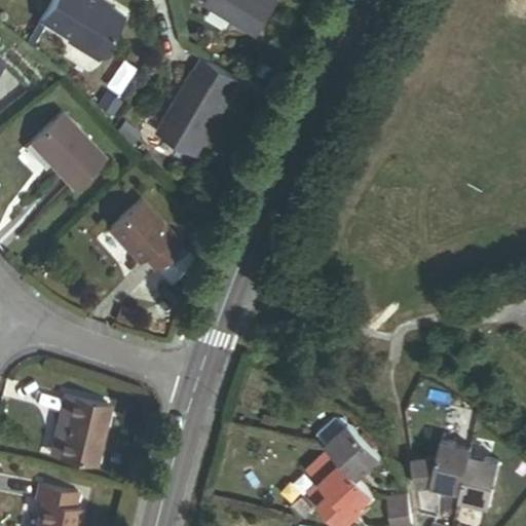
[(94,61),(120,19),(89,0),(51,0),(39,22),(67,38),(65,43),(94,61)]
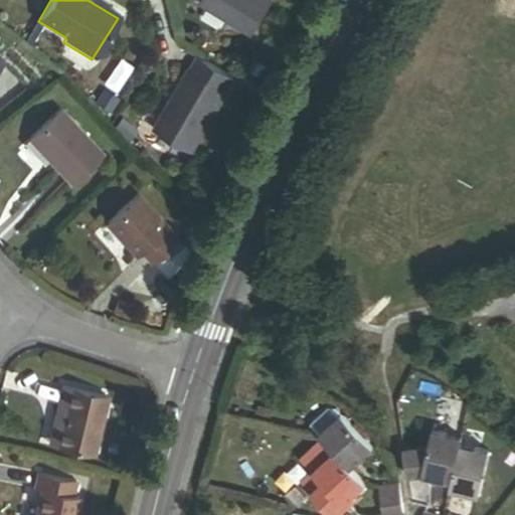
[(275,1),(272,0),(198,0),(204,4),(202,8),(251,38),(275,1)]
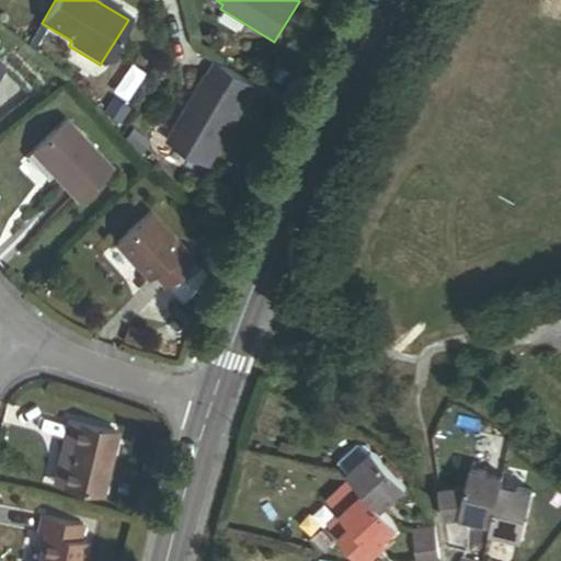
[(307,56),(312,42),(300,35),(294,49),(307,56)]
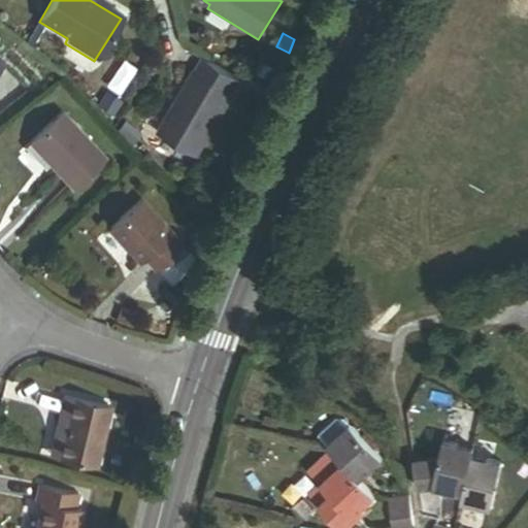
[(158,132),(198,157),(236,96),(234,95),(242,81),(205,59),(197,72),(195,71),(158,132)]
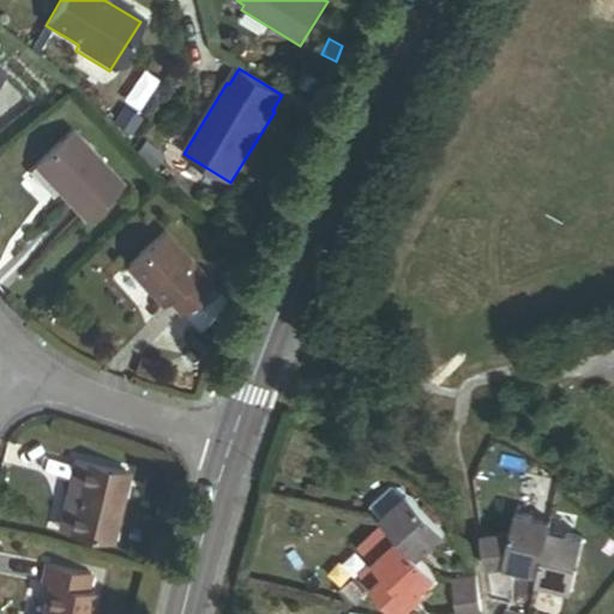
[(119,104),(107,124),(125,133),(136,115),(119,104)]
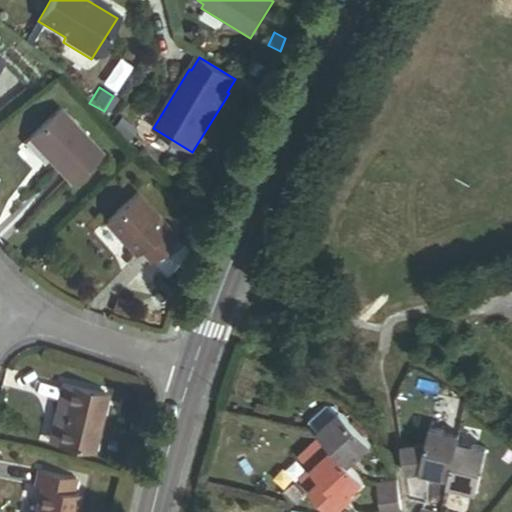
[(73,184),(104,155),(62,110),(31,139),(73,184)]
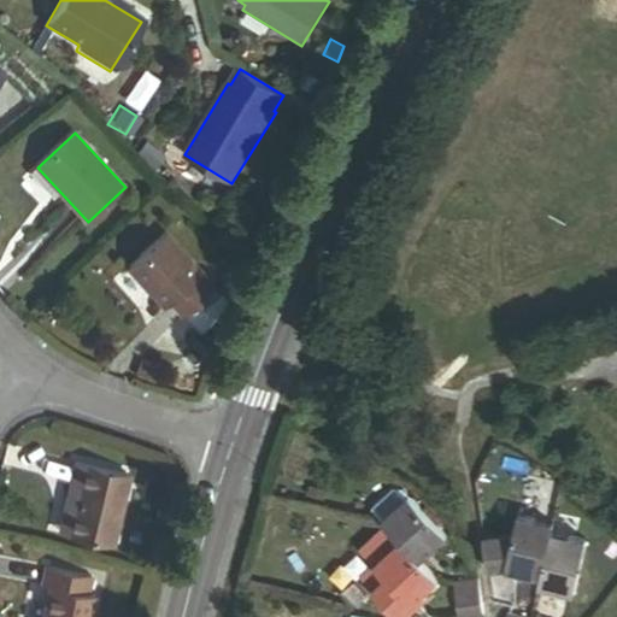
[(168,238),(129,272),(164,312),(170,306),(183,321),(216,291),(200,272),(168,238)]
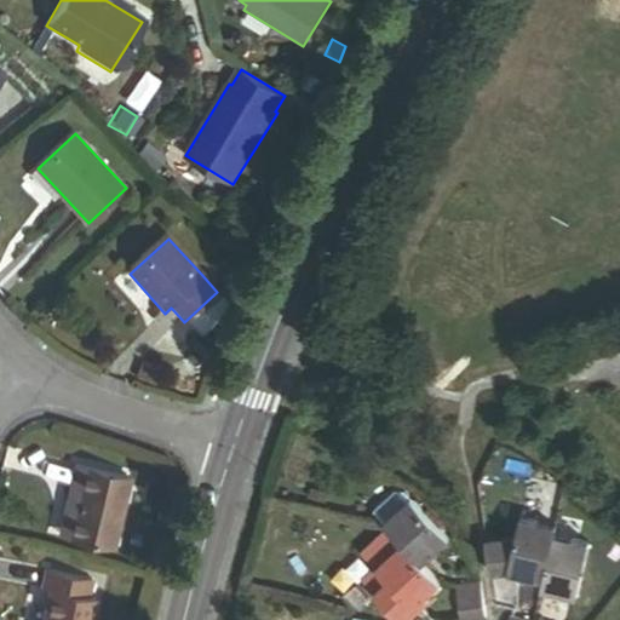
[(210,265),(201,274),(217,292),(227,283),(210,265)]
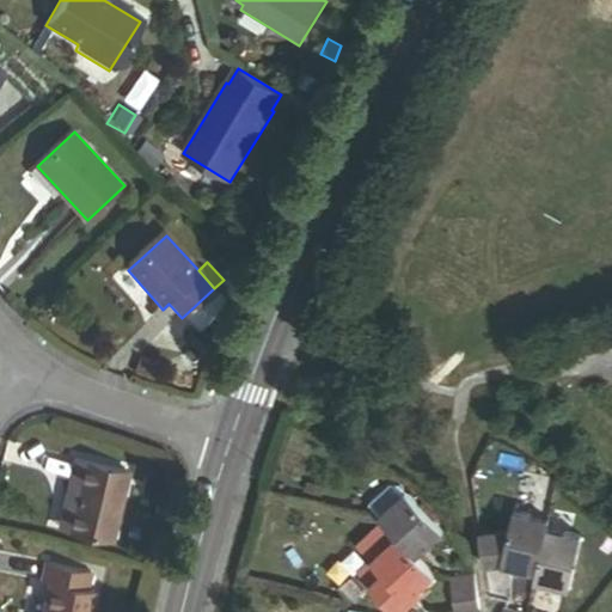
[(193,375),(187,363),(173,372),(179,383),(193,375)]
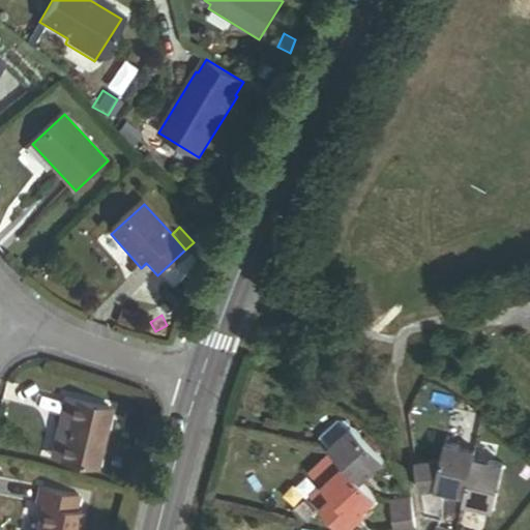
[(133,330),(135,322),(121,318),(119,326),(133,330)]
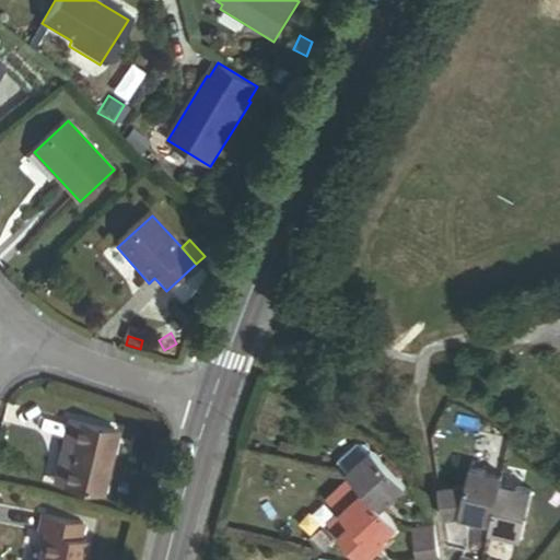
[(120,435),(71,423),(63,454),(69,456),(61,488),(106,499),(120,435)]
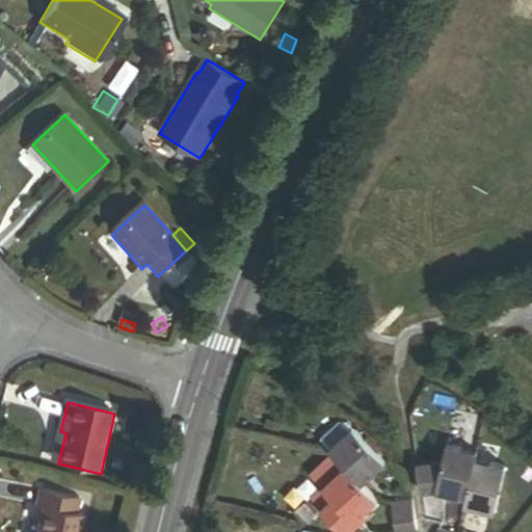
[(267,418),(265,426),(281,431),(283,423),(267,418)]
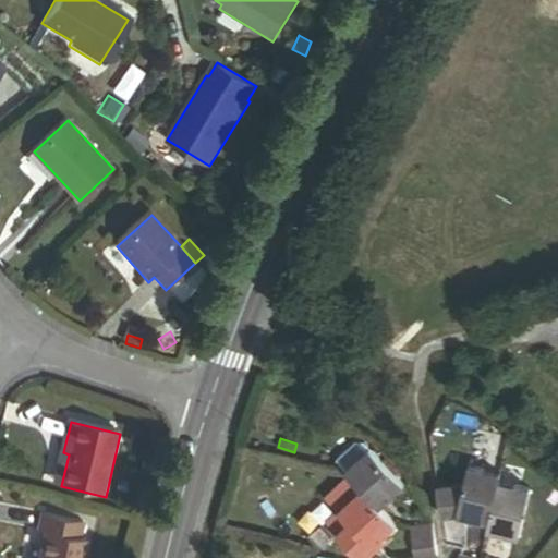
[(143,458),(146,444),(136,440),(133,455),(143,458)]
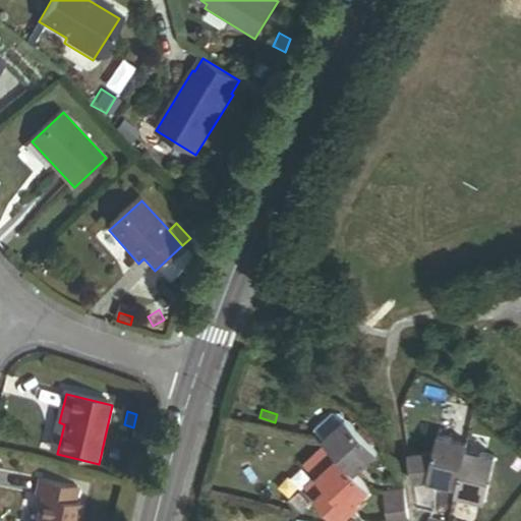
[(377,452),(342,413),(334,413),(314,430),(339,457),(348,468),(356,461),(361,466),(377,452)]
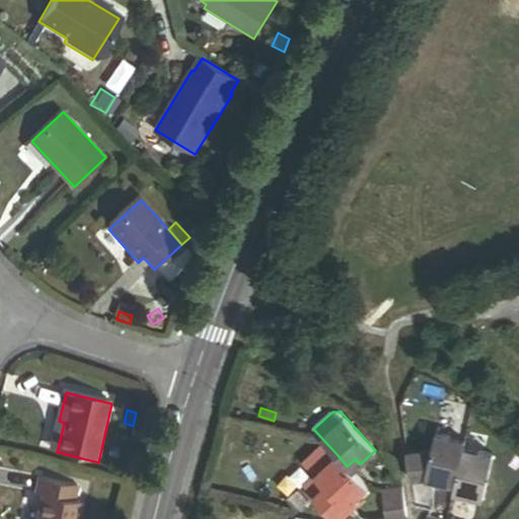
[(57,452),(64,423),(59,421),(52,451),(57,452)]
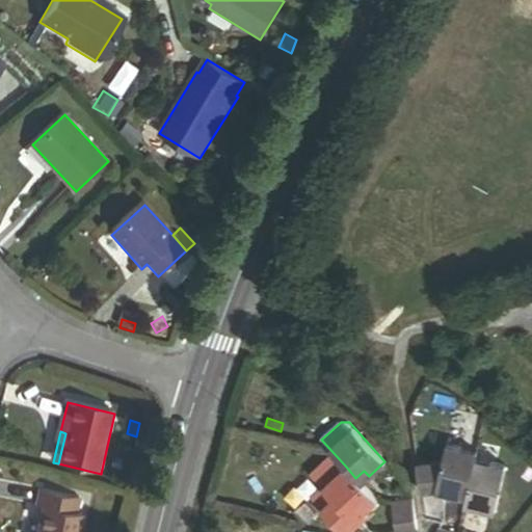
[(474,459),(476,452),(460,448),(461,446),(446,442),(441,464),(416,459),(420,486),(444,491),(466,496),(474,459)]
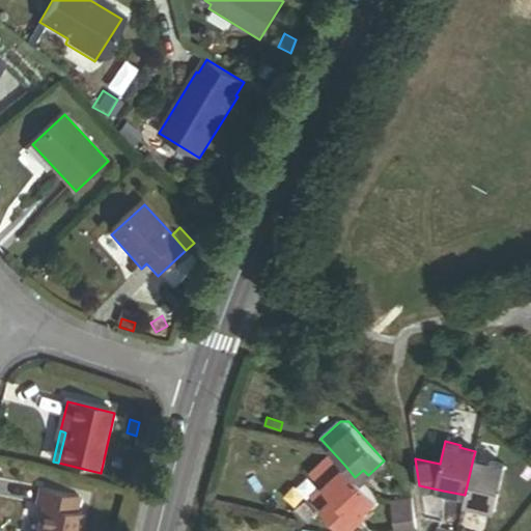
[(496,502),(505,463),(488,458),(487,463),(473,458),(465,495),(463,504),(483,509),(485,500),(496,502)]
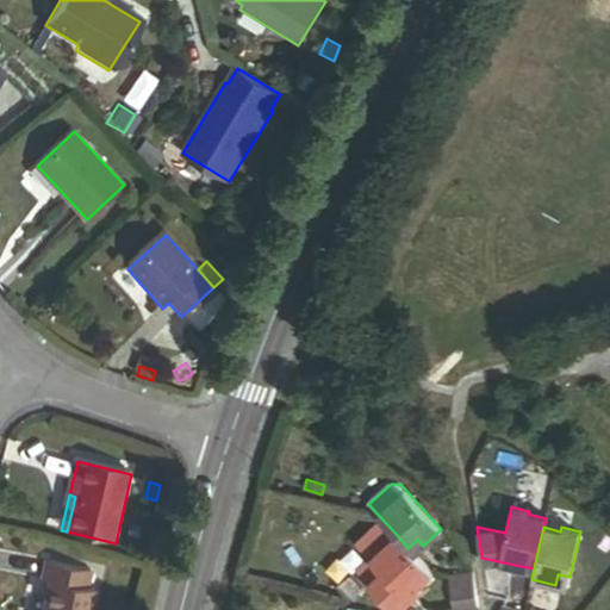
[(416,587),(431,573),(408,548),(397,535),(383,548),(380,545),(367,556),(379,570),(367,582),(392,609),(403,609),(411,603),(400,592),(411,582),(416,587)]
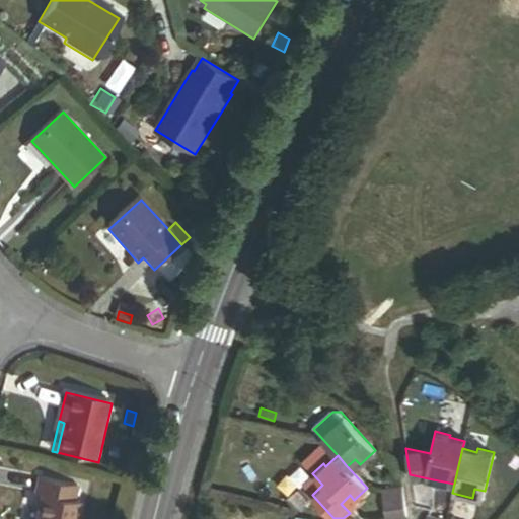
[(518,459),(513,456),(507,467),(516,473),(518,467),(518,459)]
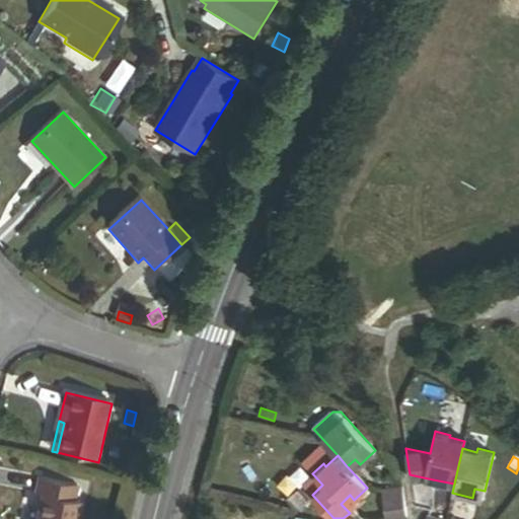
[(42,479),(38,496),(44,498),(39,518),(79,518),(83,504),(77,503),(80,489),(42,479)]
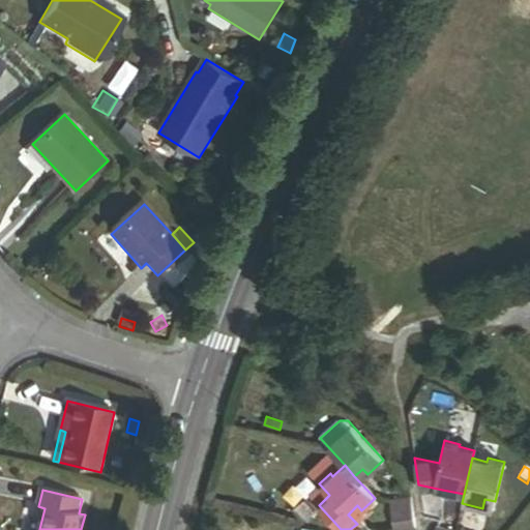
[(388,499),(392,529),(402,529),(414,528),(409,496),(388,499)]
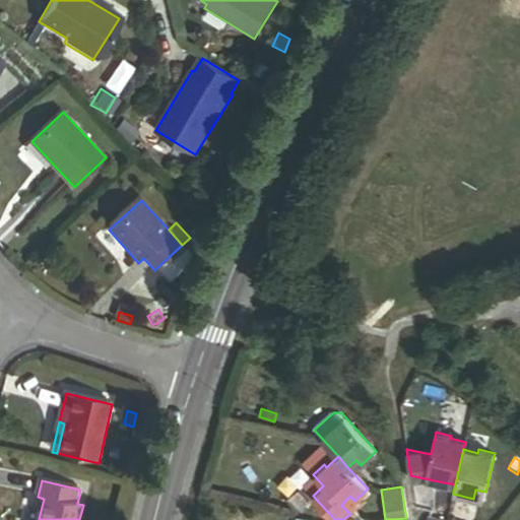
[(299,490),(286,500),(296,510),(307,501),(299,490)]
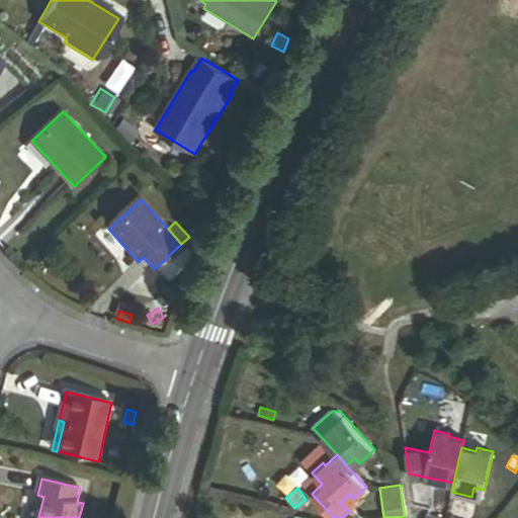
[(349,512),(358,504),(353,499),(349,494),(340,503),(349,512)]
